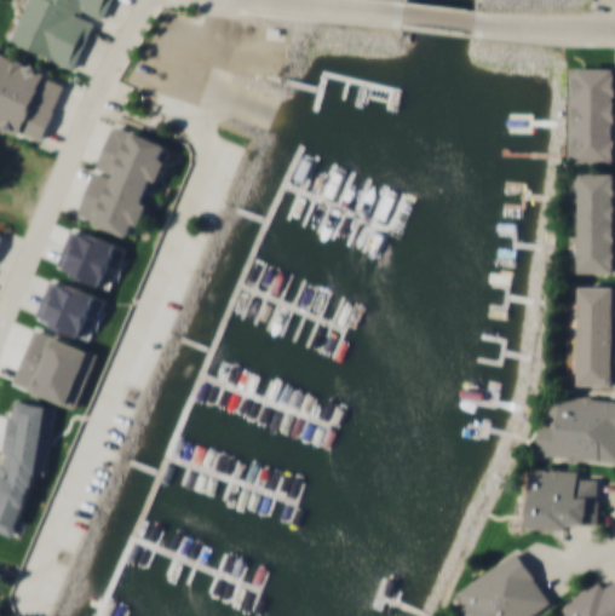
[(73,70),(93,21),(101,24),(110,0),(19,0),(3,41),(73,70)]
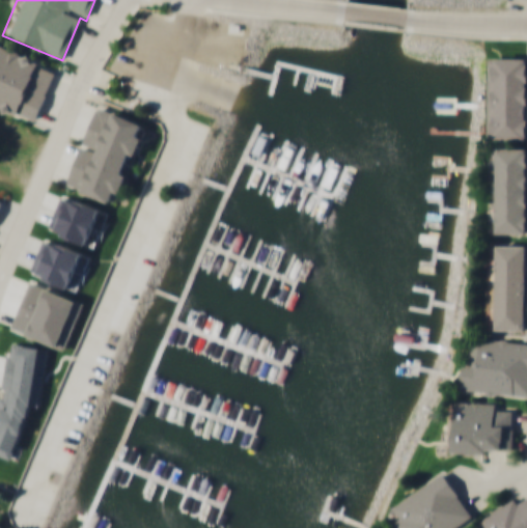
[(0,111),(33,124),(55,70),(0,48),(0,111)]
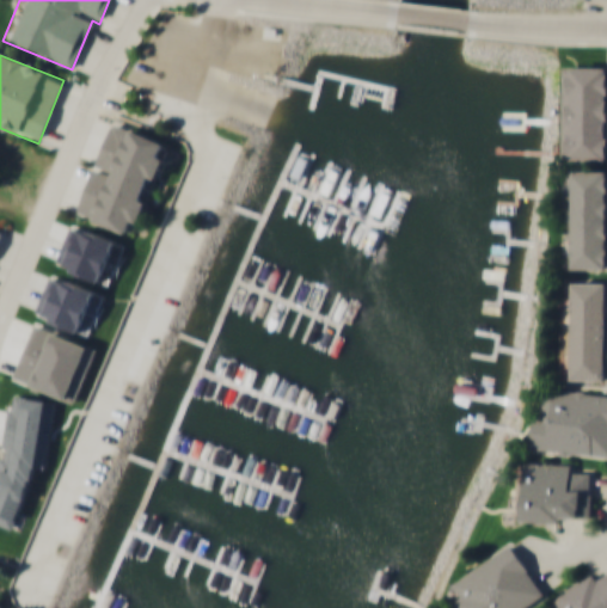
[(562,163),(606,163),(606,69),(562,69),(562,163)]
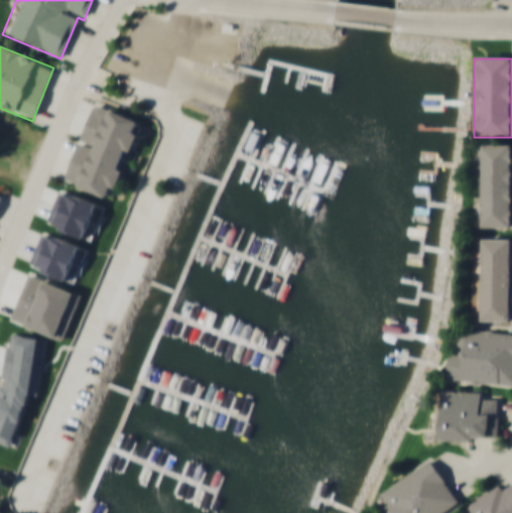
[(62,182),(105,198),(109,188),(116,191),(137,134),(132,132),(136,121),(92,104),(62,182)]
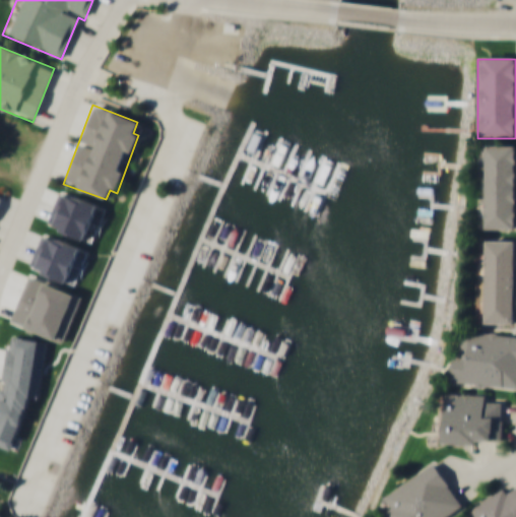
[(515,147),(478,147),(478,187),(487,187),(487,198),(478,198),(478,231),(515,230),(515,147)]
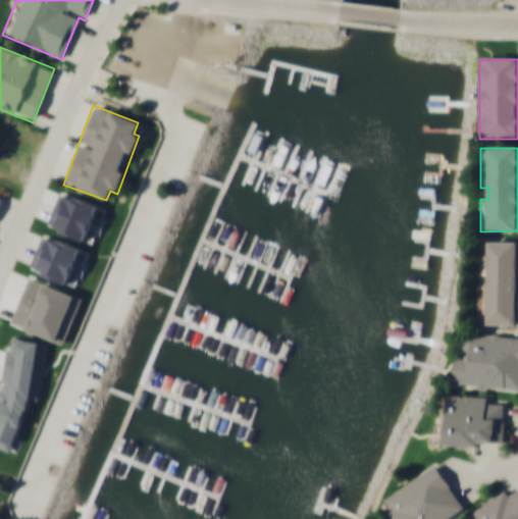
[(517,325),(517,243),(488,243),(488,254),(479,254),(478,325),(517,325)]
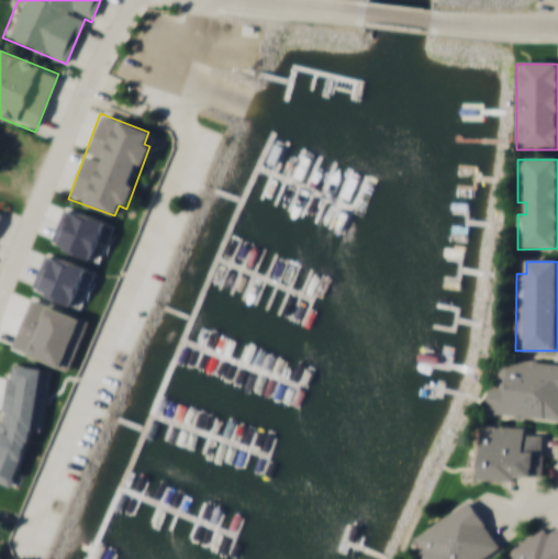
[(557,423),(557,364),(492,358),(487,417),(557,423)]
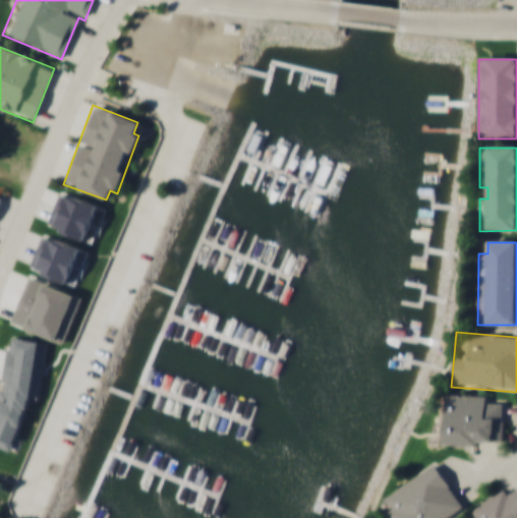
[(502,447),(502,406),(492,406),(493,396),(445,396),(444,447),(502,447)]
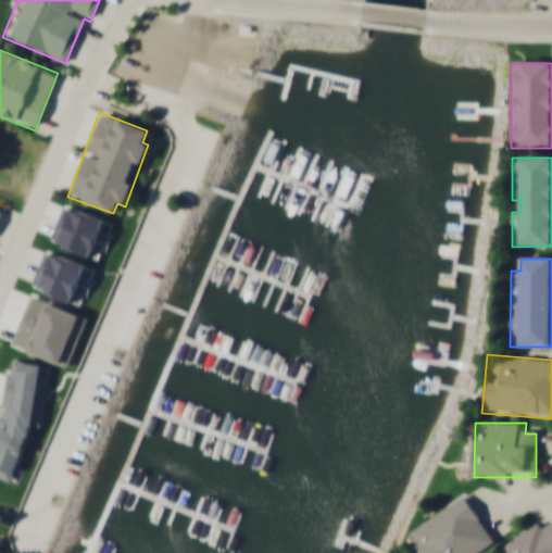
[(487,552),(497,547),(465,497),(410,531),(418,544),(408,552),(487,552)]
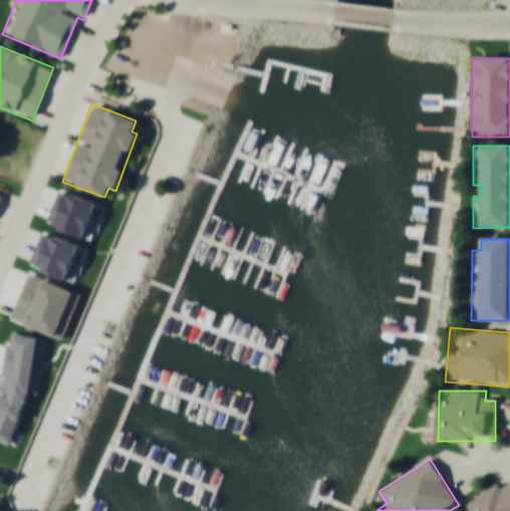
[(509,510),(509,479),(464,504),(467,510),(509,510)]
